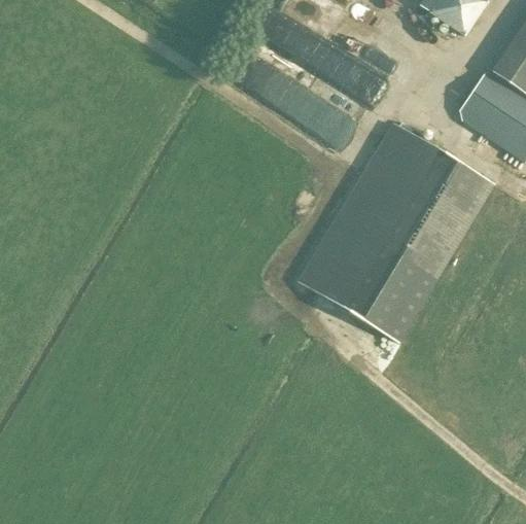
[(421,0),(418,4),(429,12),(436,0),(421,0)]
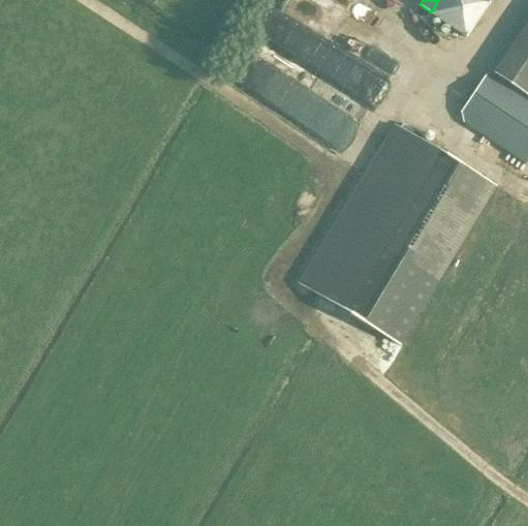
[(257,42),(363,97),(376,71),(272,17),(257,42)]
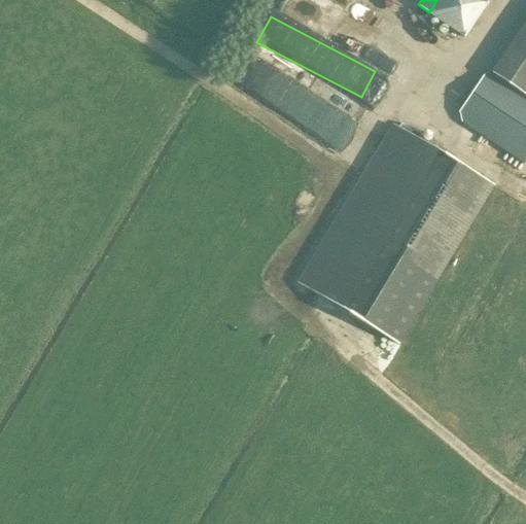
[(525,20),(491,72),(525,95),(525,20)]
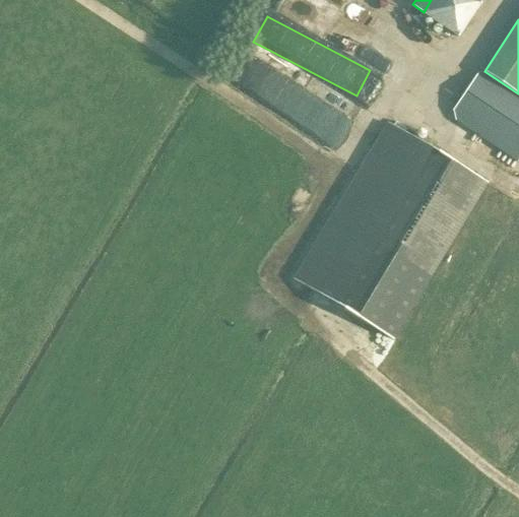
[(518,160),(518,158),(518,100),(477,71),(449,114),(518,160)]
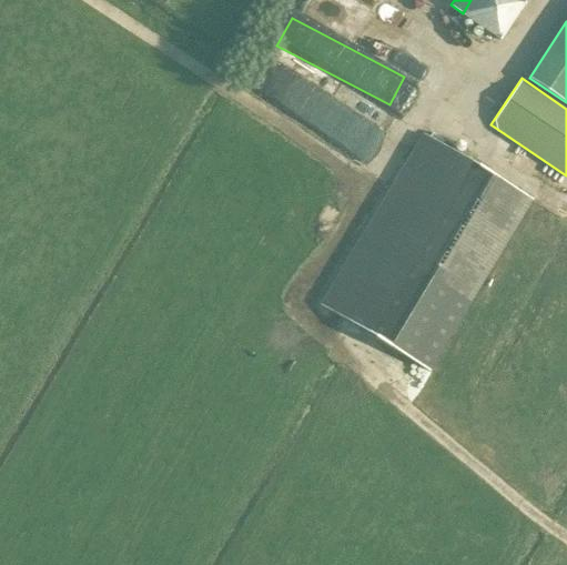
[(424,132),(360,238),(320,303),(429,369),(533,198),(424,132)]
